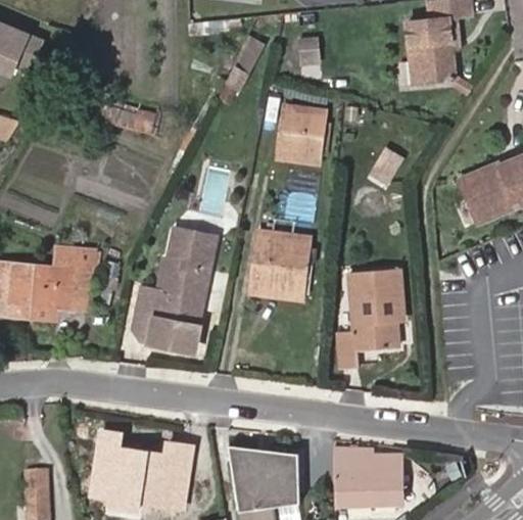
[(461,73),(459,48),(453,49),(450,34),(458,33),(456,16),(473,15),(470,0),(425,0),(427,18),(406,21),(414,86),(456,81),(461,73)]
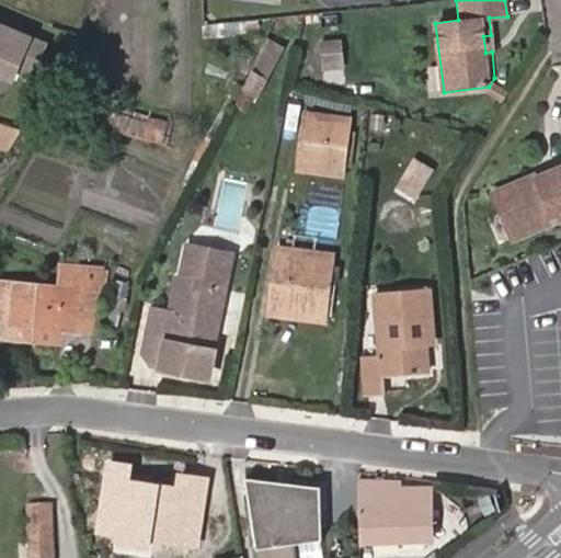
[(43,46),(0,33),(0,79),(14,83),(19,69),(34,75),(43,46)]
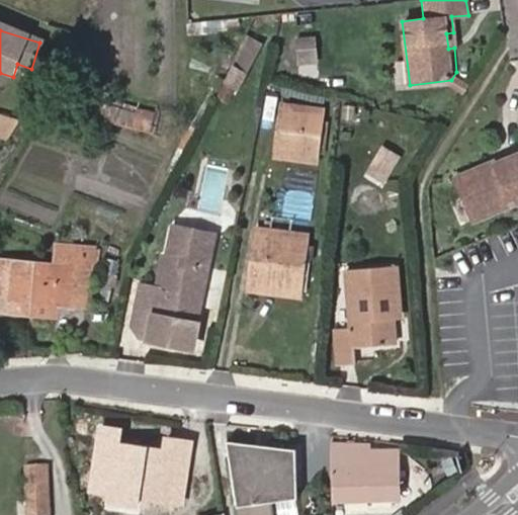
[(298,58),(316,57),(313,34),(296,36),(298,58)]
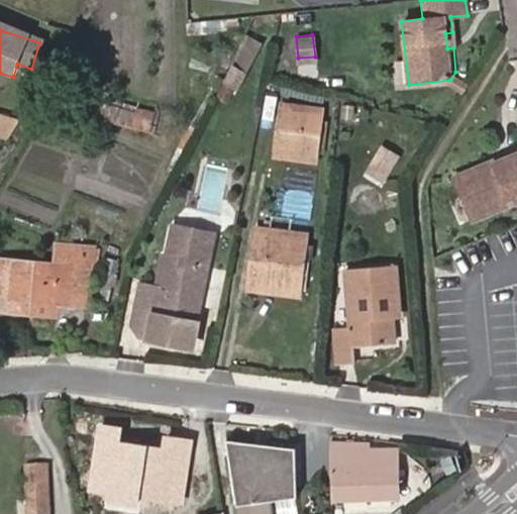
[(469,80),(455,72),(450,80),(463,88),(469,80)]
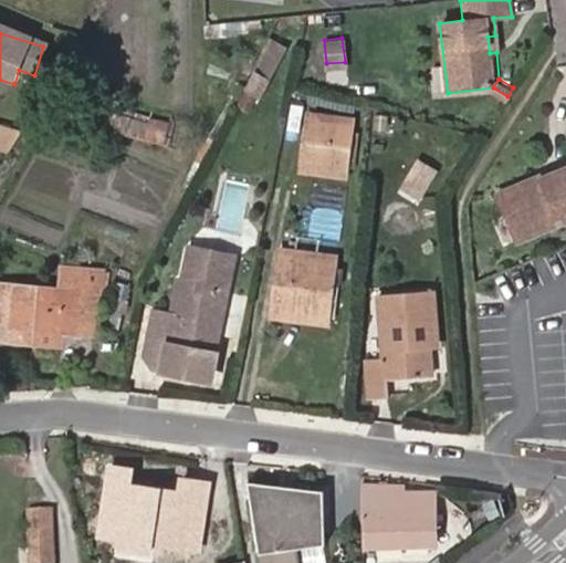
[(310,113),(302,167),(343,171),(349,117),(310,113)]
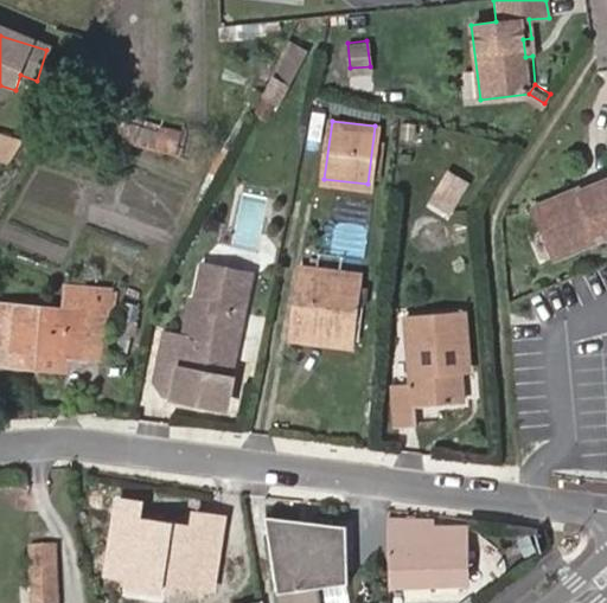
[(538,201),(558,254),(606,233),(606,181),(590,190),(580,187),(538,201)]
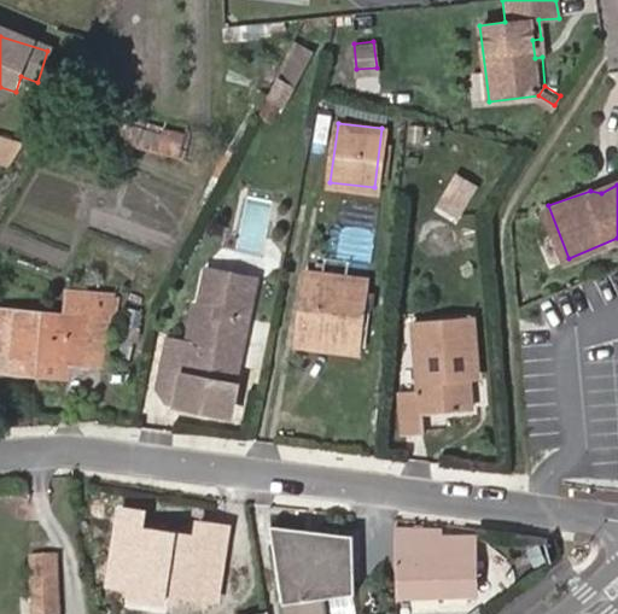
[(257,280),(205,268),(190,337),(175,398),(225,410),(257,280)]
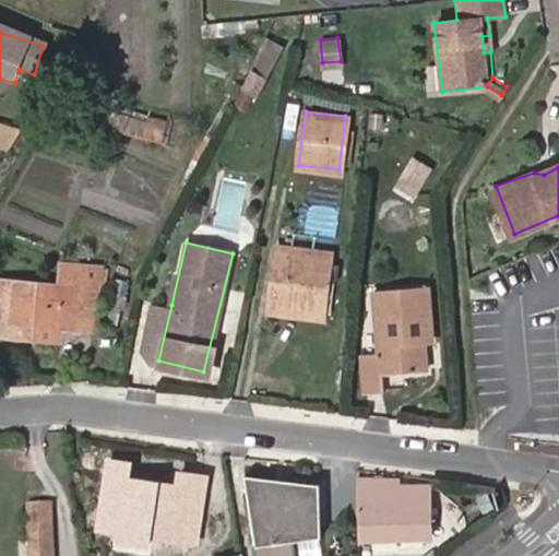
[(273,247),(266,298),(320,306),(328,253),(273,247)]
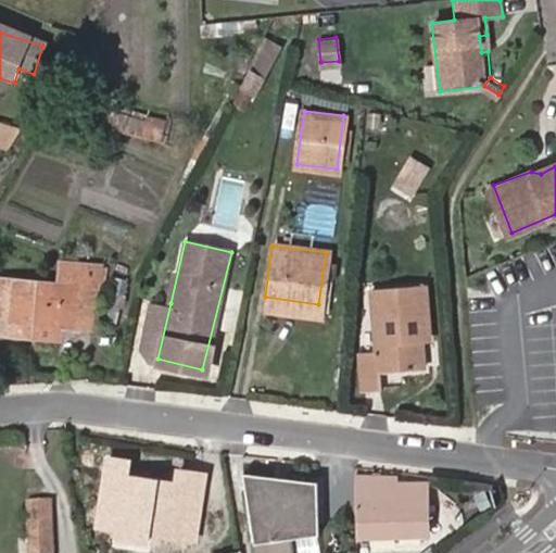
[(17,324),(78,327),(81,284),(97,285),(98,274),(90,273),(90,266),(65,265),(63,279),(0,276),(0,332),(17,335),(17,324)]
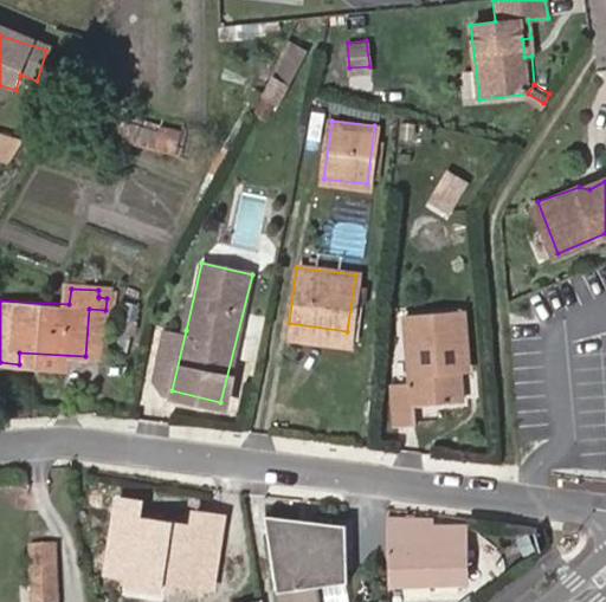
[(103,358),(105,310),(89,309),(85,356),(103,358)]
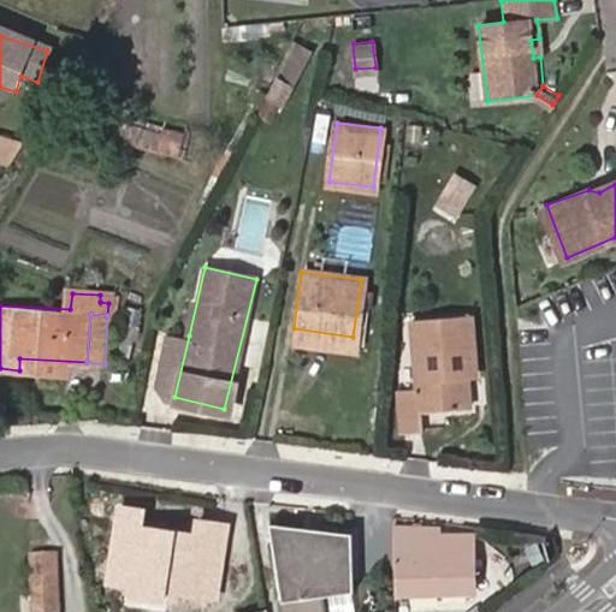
[(424,384),(402,386),(404,426),(427,425),(426,408),(469,403),(466,361),(473,361),(469,316),(416,319),(424,384)]
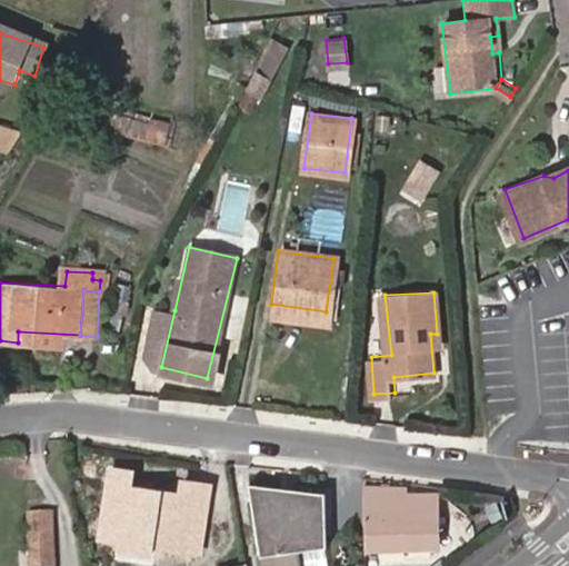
[(150,364),(161,367),(175,310),(153,305),(143,348),(150,364)]
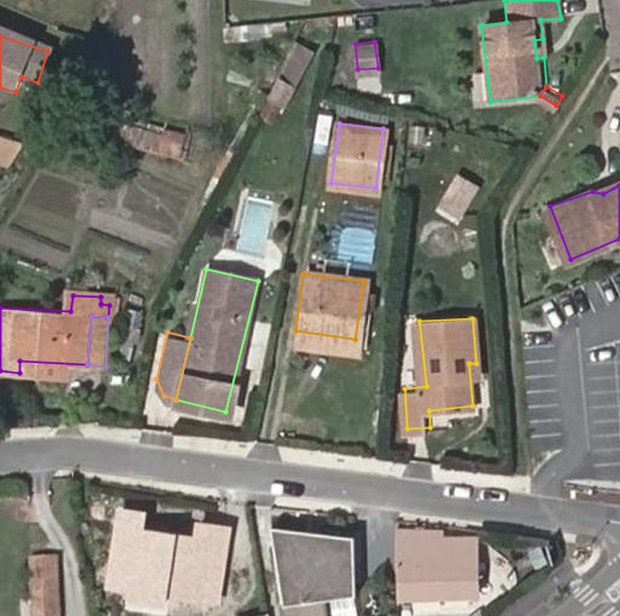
[(196,520),(136,530),(149,615),(178,615),(212,610),(196,520)]
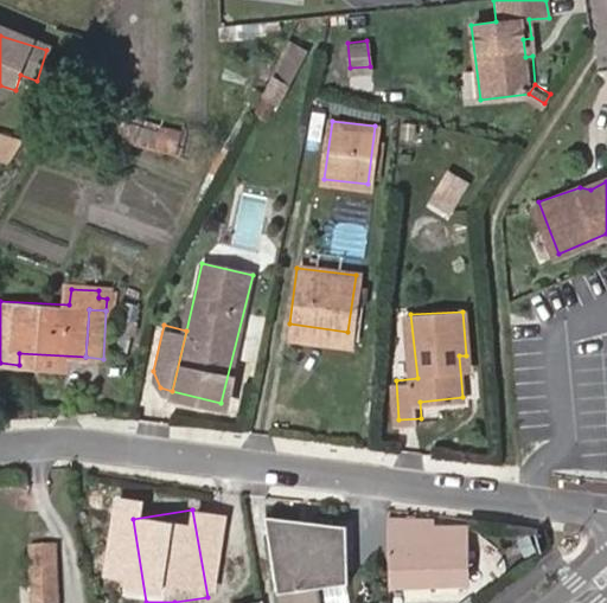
[(349,583),(345,523),(267,518),(278,602),(321,602),(320,587),(349,583)]
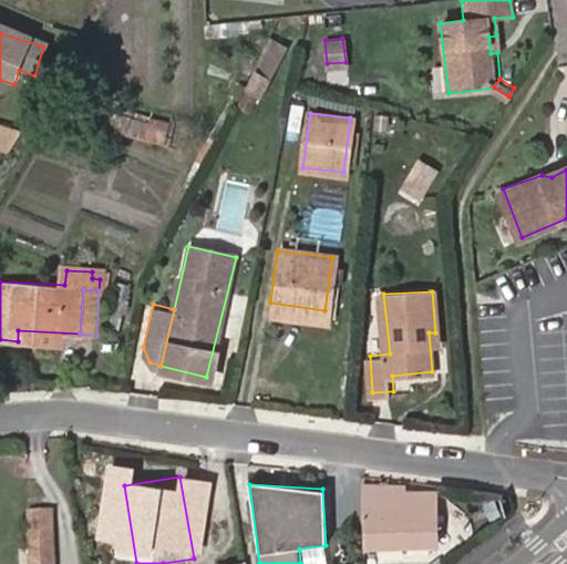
[(361,484),(362,544),(436,543),(435,493),(402,493),(402,485),(361,484)]
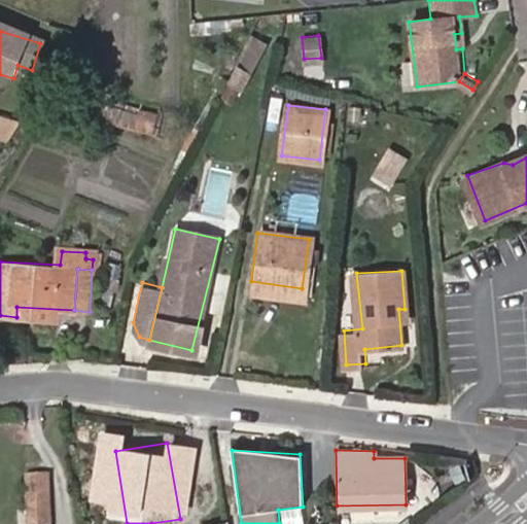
[(47,523),(47,473),(27,474),(27,523),(47,523)]
